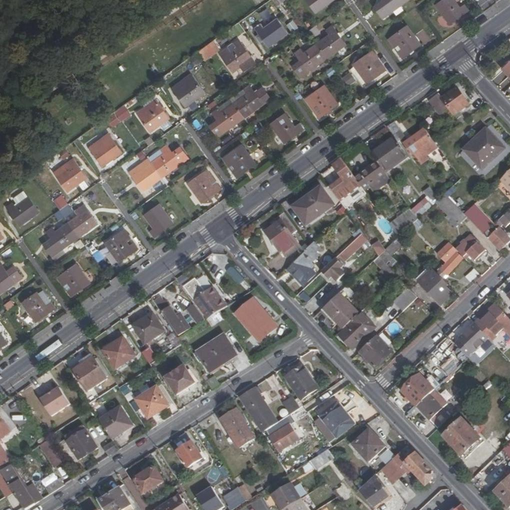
[(306,0),(314,10),(328,0),(306,0)]
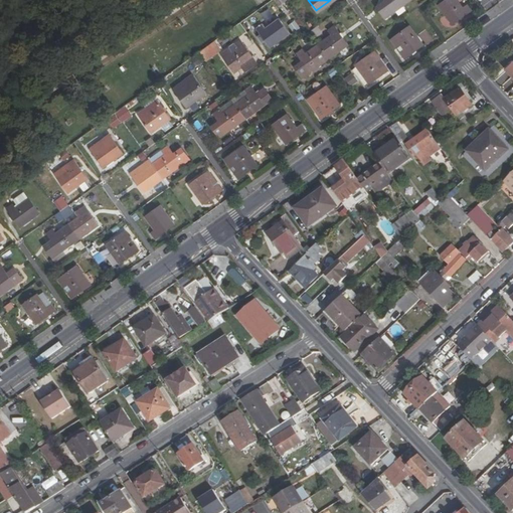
[(381,0),(377,4),(384,14),(404,0),(381,0)]
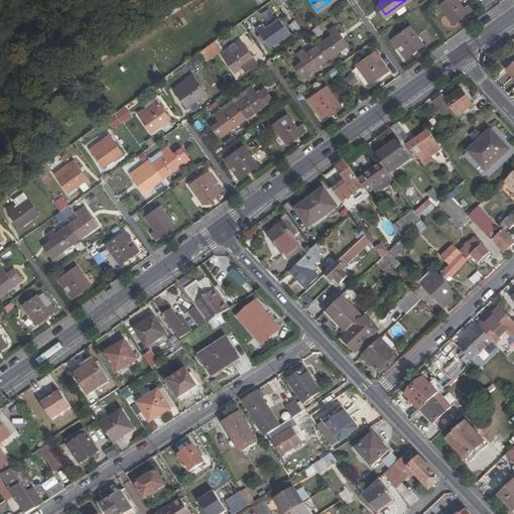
[(441,0),(437,3),(452,22),(471,8),(466,2),(461,5),(457,0),(441,0)]
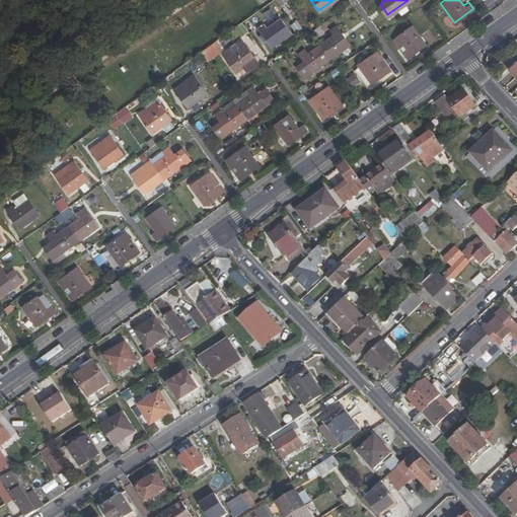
[(256,26),(270,45),(288,31),(278,17),(265,26),(262,22),(256,26)]
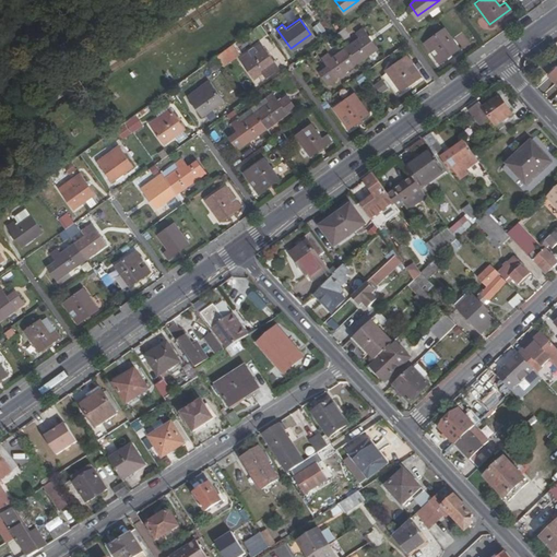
[(320,20),(312,23),(316,32),(324,28),(320,20)]
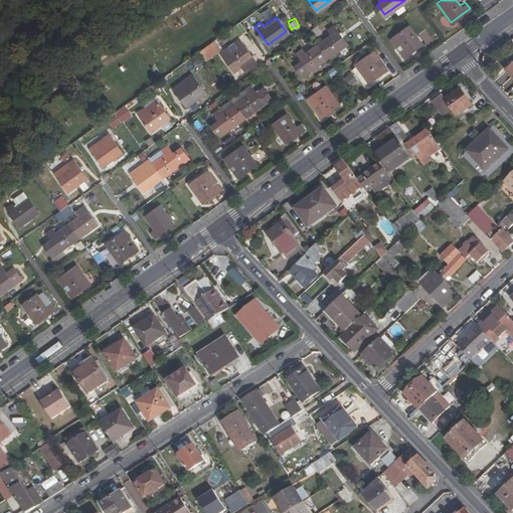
[(317,23),(310,27),(315,35),(322,31),(317,23)]
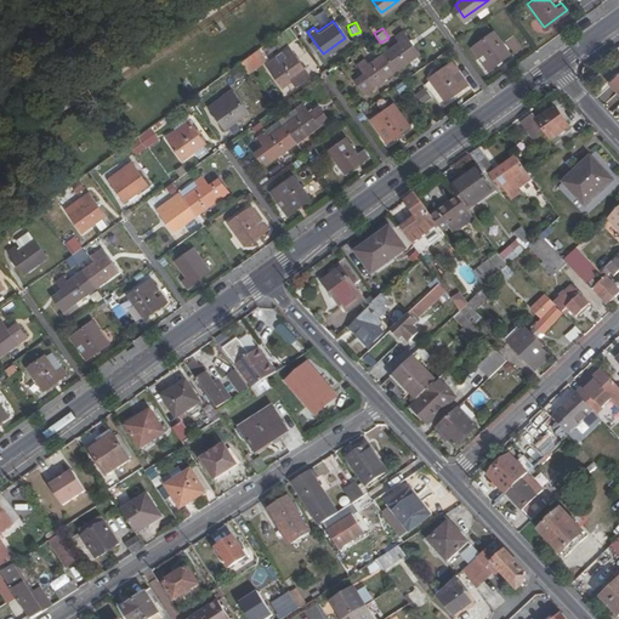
[(381,50),(393,68),(416,52),(401,29),(393,34),(397,39),(381,50)]
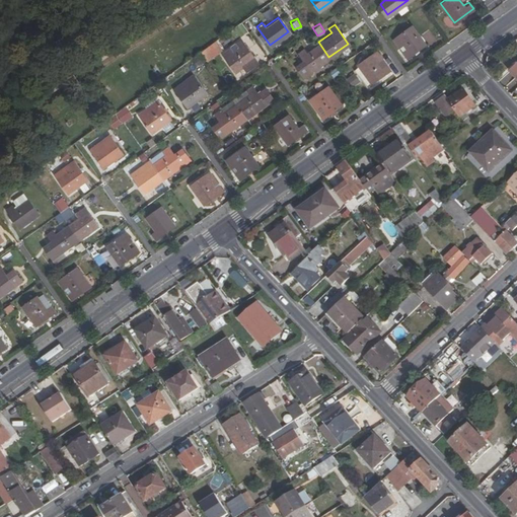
[(391,38),(405,57),(425,44),(411,24),(391,38)]
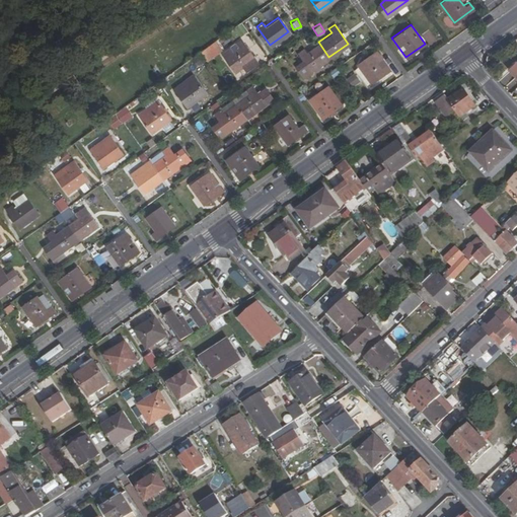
[(200,50),(208,60),(222,48),(215,39),(200,50)]
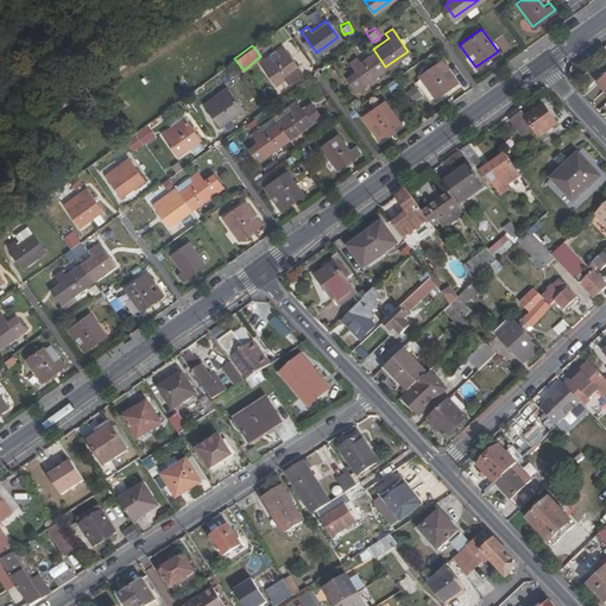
[(262,67),(275,83),(296,69),(281,46),(273,51),(277,56),(262,67)]
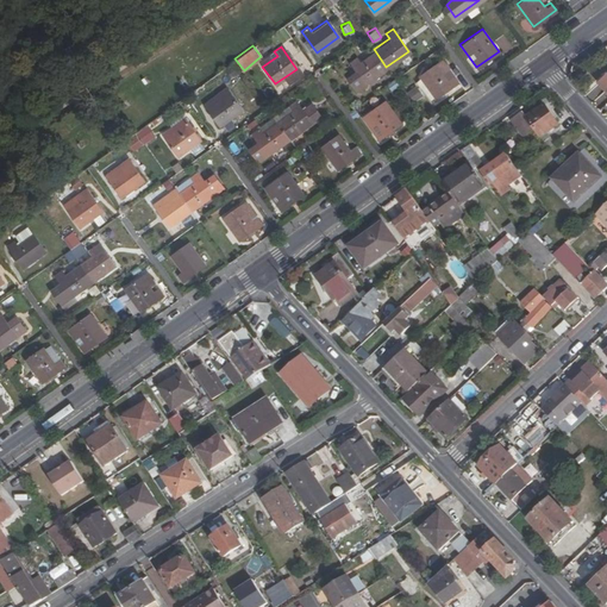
[(363,82),(386,67),(374,49),(358,60),(355,55),(348,60),(363,82)]
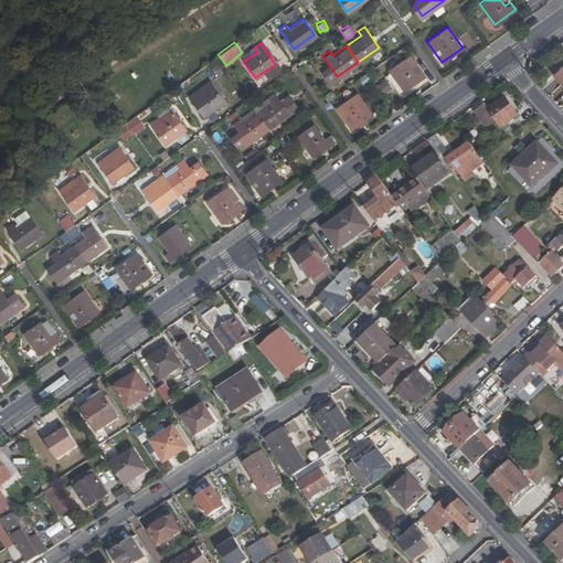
[(221,64),(214,55),(206,62),(212,70),(221,64)]
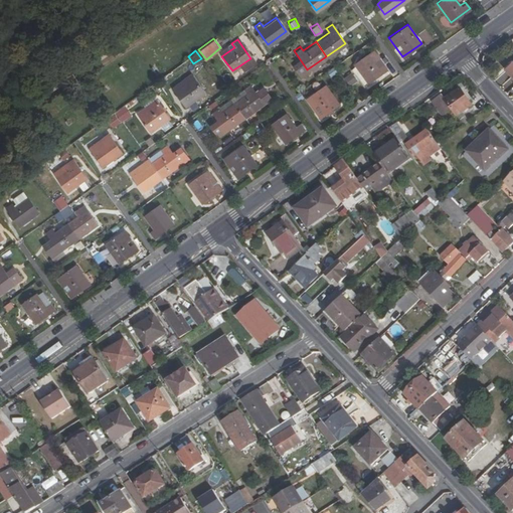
[(355,63),(368,81),(387,68),(382,61),(381,62),(373,50),(355,63)]
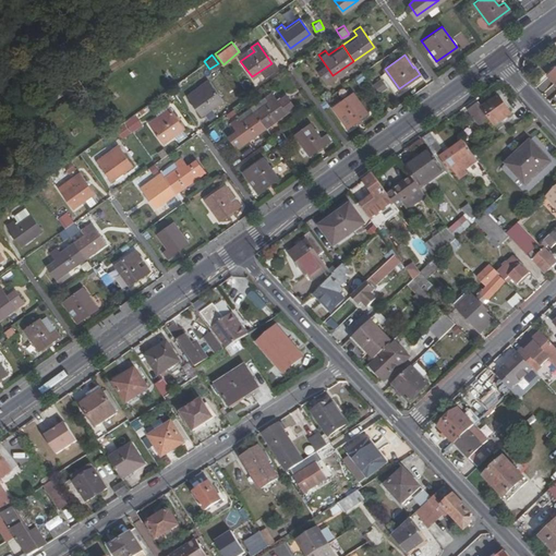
[(555,67),(546,76),(555,86),(555,67)]
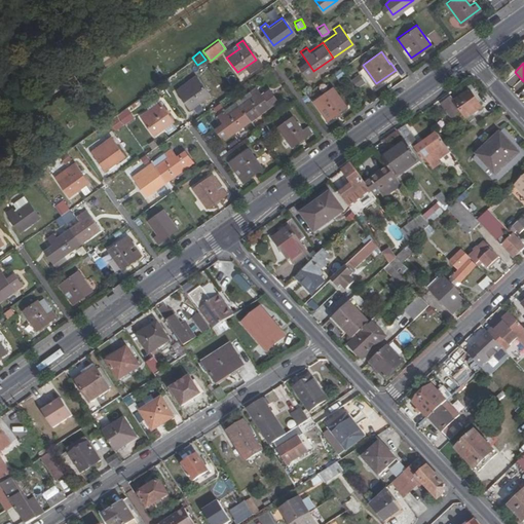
[(351,78),(358,85),(364,81),(358,73),(351,78)]
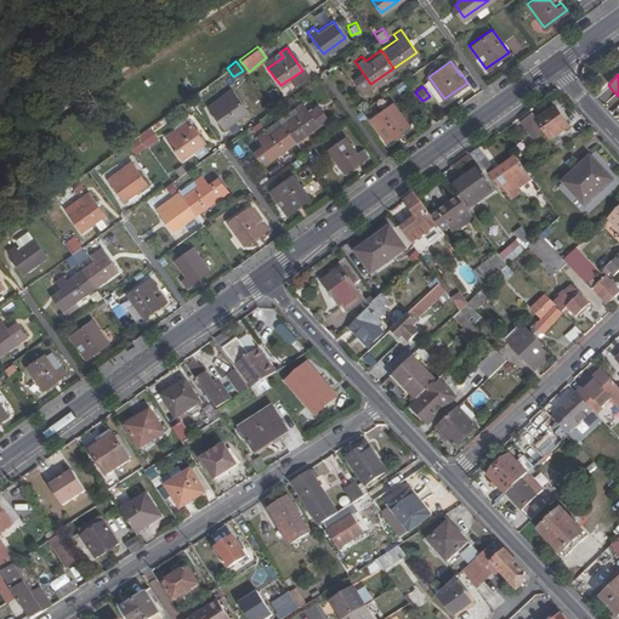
[(206,106),(222,128),(243,113),(231,95),(216,106),(213,101),(206,106)]
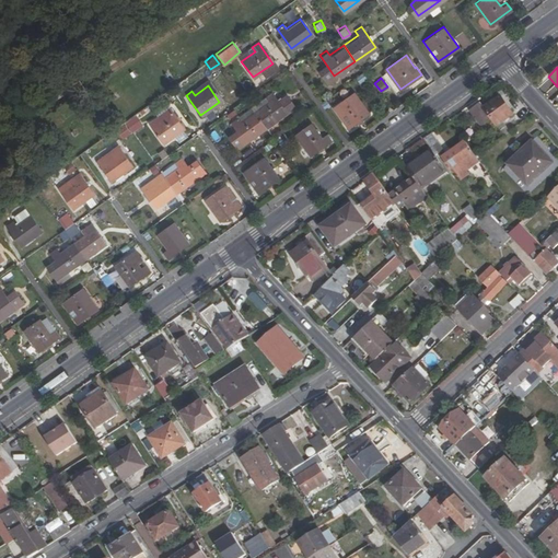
[(334,106),(349,127),(368,113),(352,92),(334,106)]
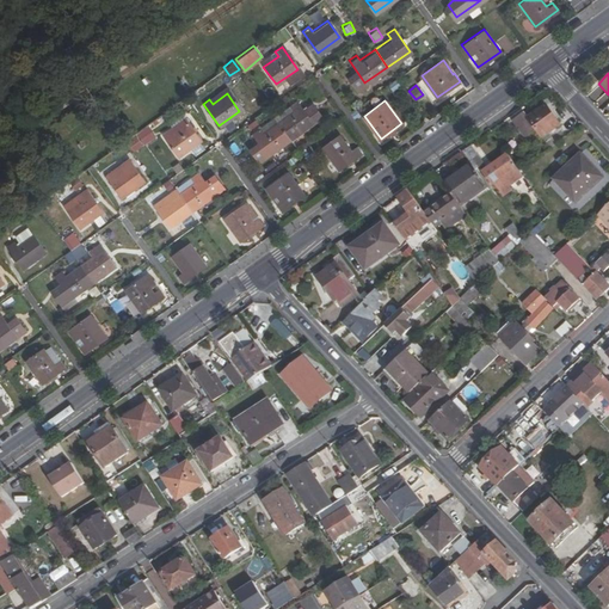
[(247,149),(257,162),(320,117),(311,103),(301,110),(295,102),(250,133),(257,142),(247,149)]
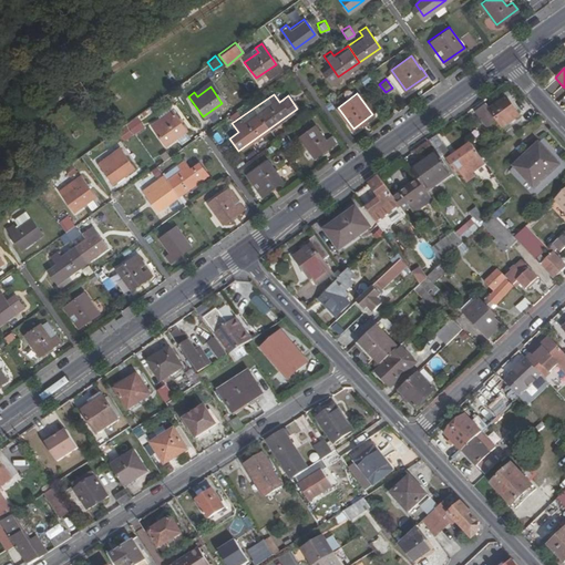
[(490,111),(496,121),(500,125),(510,139),(515,134),(511,129),(510,130),(507,126),(520,117),(506,100),(490,111)]
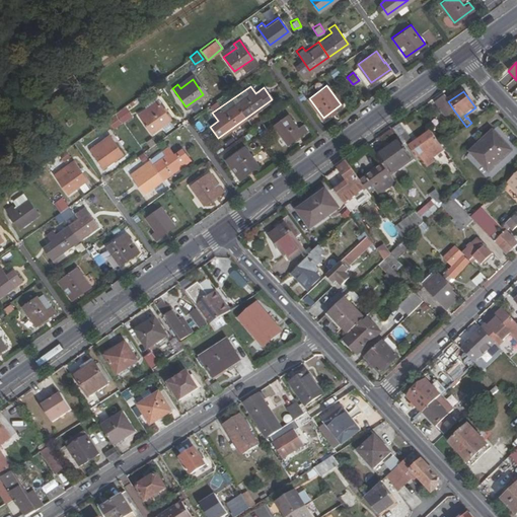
[(448,101),(444,96),(436,103),(445,117),(447,116),(454,111),(448,101)]
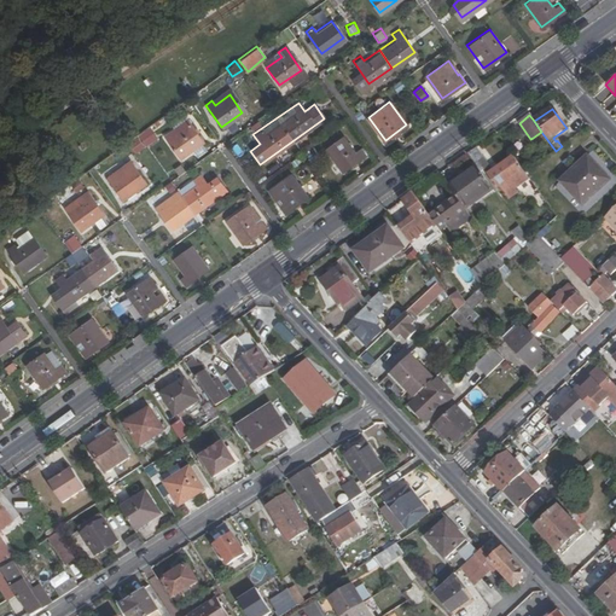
[(167,139),(179,156),(202,140),(186,117),(179,122),(182,127),(167,139)]
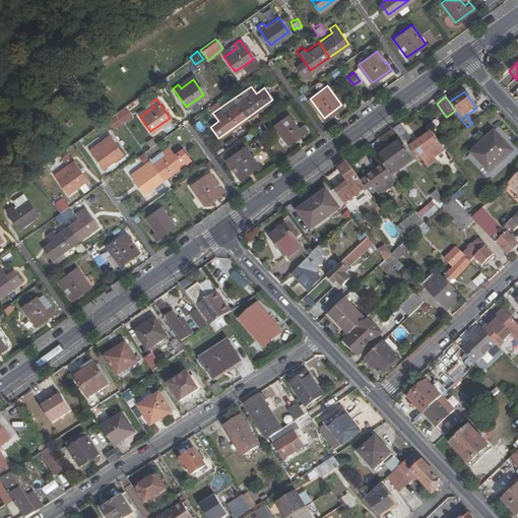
[(120,115),(126,124),(133,119),(126,110),(120,115)]
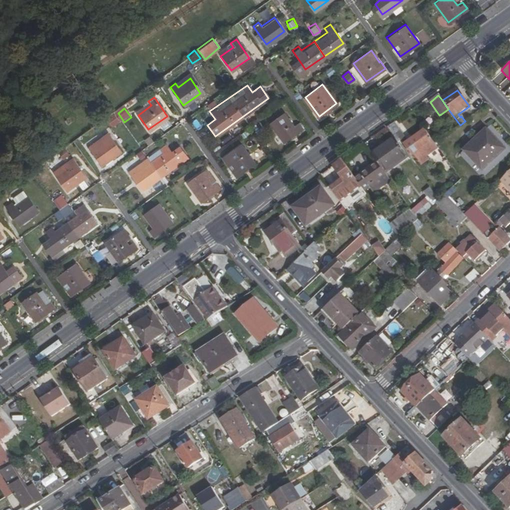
[(448,109),(441,114),(444,118),(451,113),(448,109)]
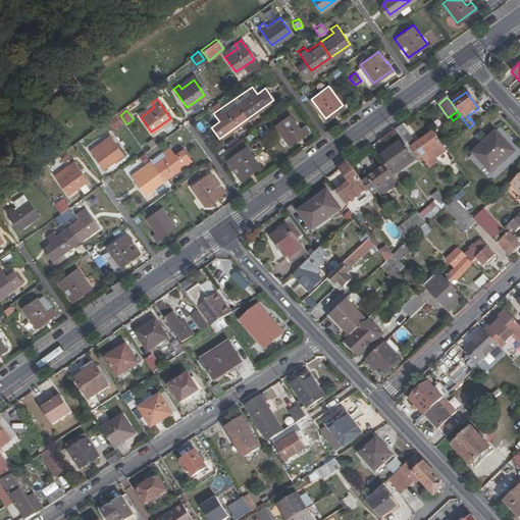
[(274,125),(288,145),(307,132),(303,125),(298,128),(289,115),(274,125)]
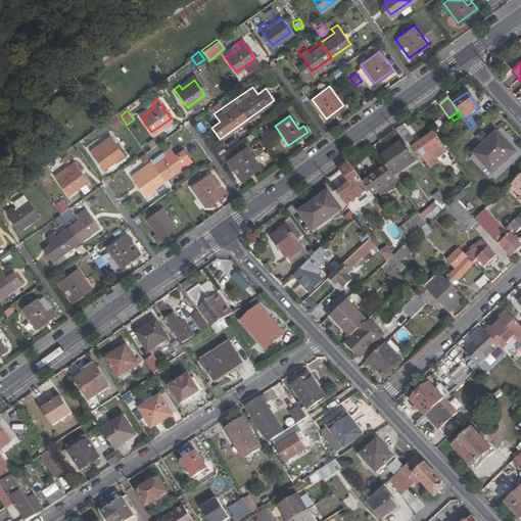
[(256,129),(259,134),(266,130),(262,125),(256,129)]
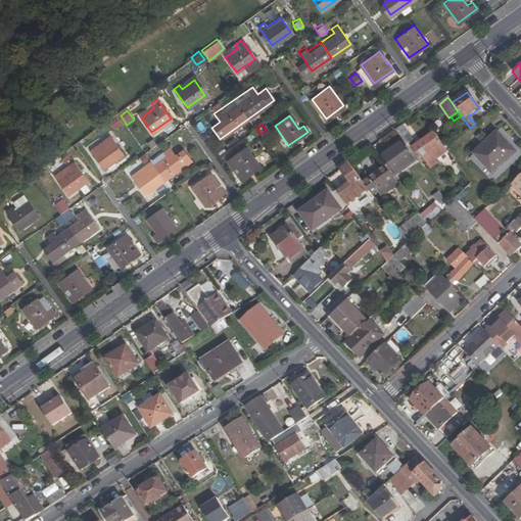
[(413,141),(401,126),(395,130),(404,141),(407,145),(413,141)]
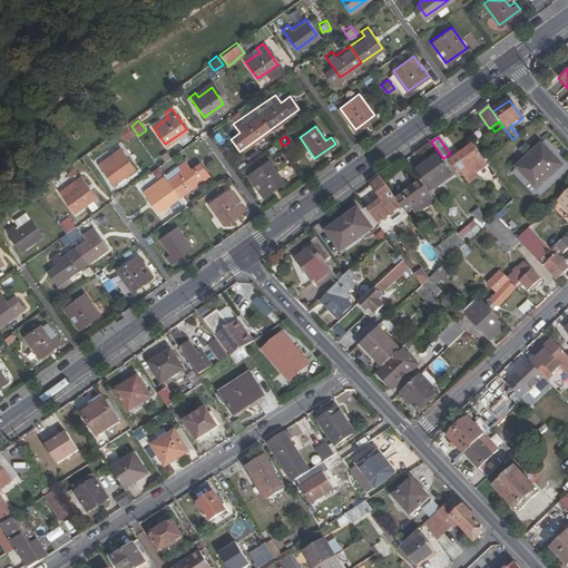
[(483,159),(473,145),(450,162),(457,173),(459,172),(469,185),(476,179),(473,176),(488,165),(483,159)]
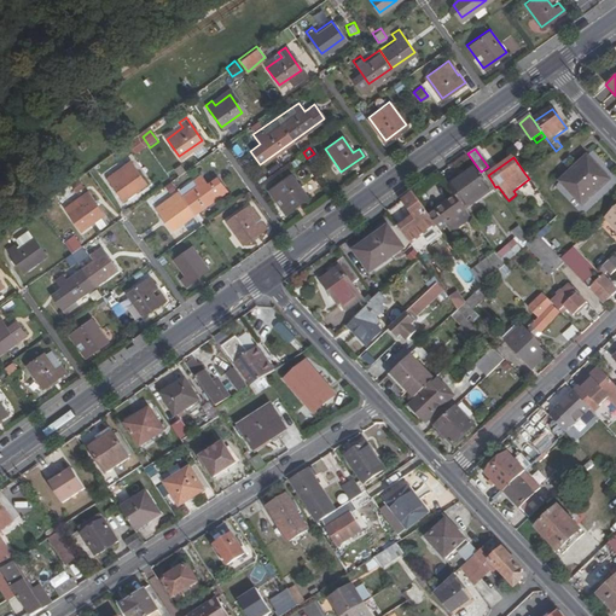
[(576,198),(602,174),(587,157),(561,182),(576,198)]
